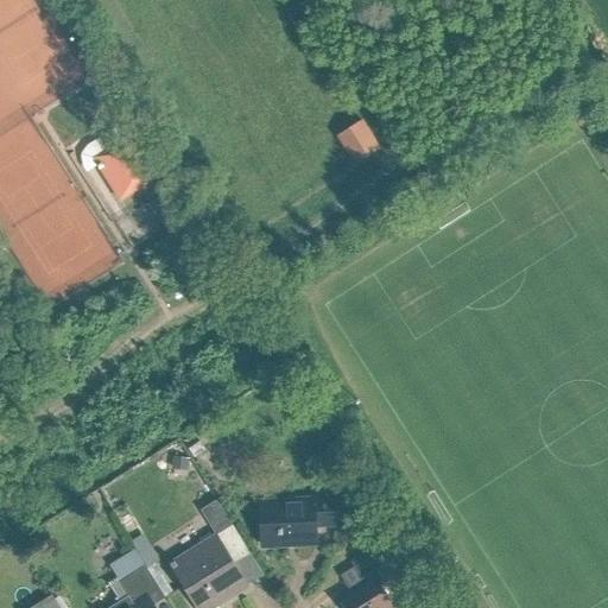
[(153,177),(127,137),(94,157),(120,197),(153,177)]
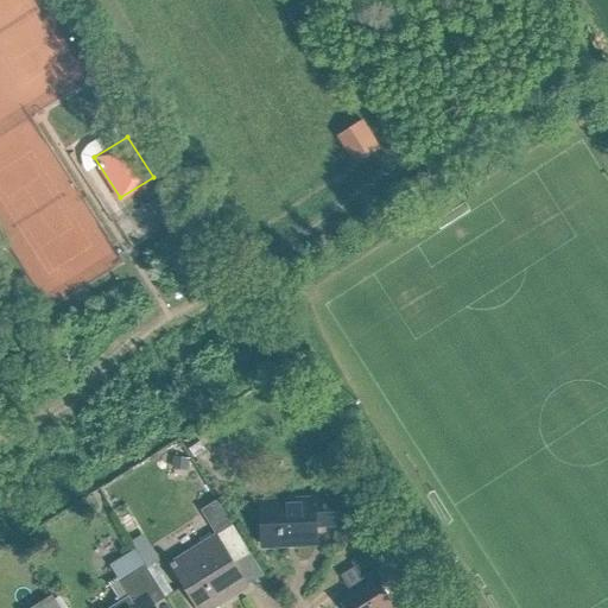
[(315,524),(336,523),(334,489),(310,491),(311,500),(260,502),(261,544),(315,542),(315,524)]
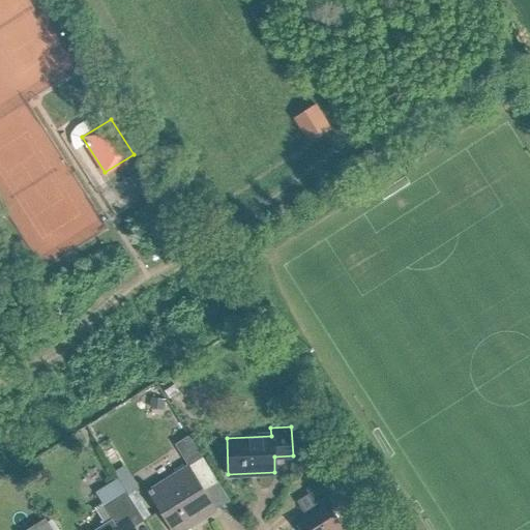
[(203,491),(216,481),(202,457),(148,491),(172,529),(181,529),(214,509),(203,491)]
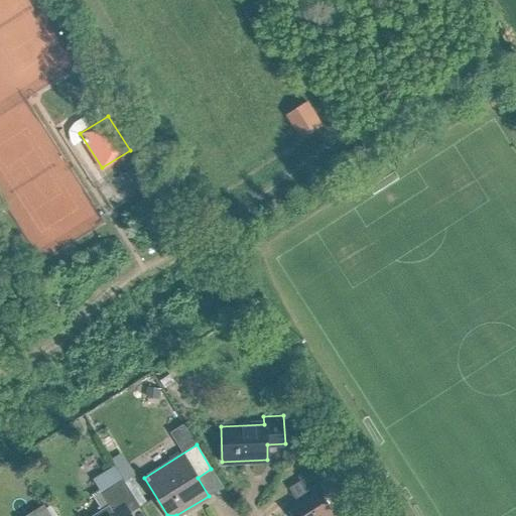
[(287,508),(291,515),(328,515),(333,513),(323,496),(340,485),(326,464),(302,479),(310,493),(287,508)]
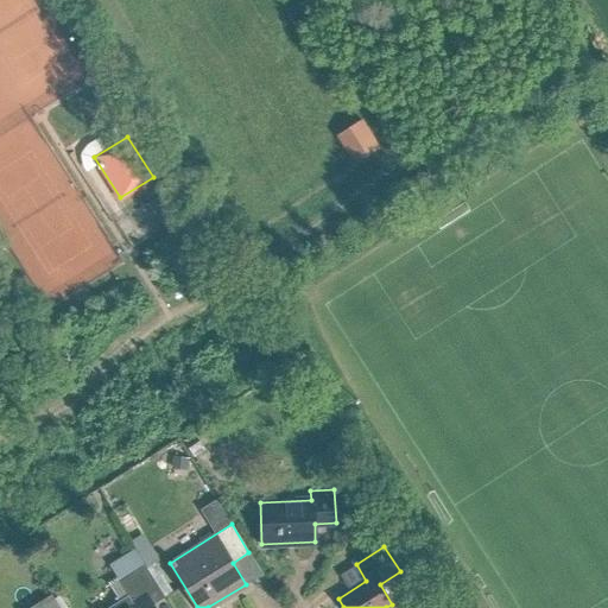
[(164,596),(144,563),(111,584),(120,599),(105,607),(150,607),(150,606),(164,596)]
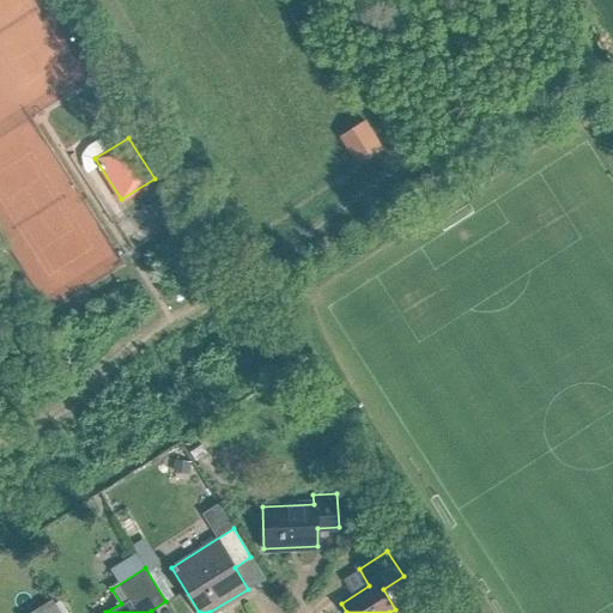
[(418,612),(444,612),(447,612),(438,600),(418,612)]
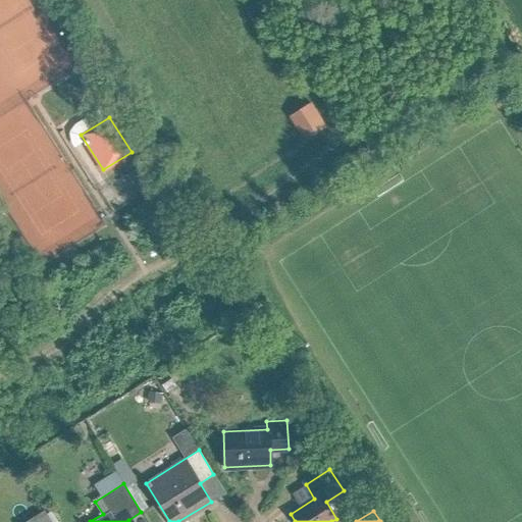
[(51,521),(46,513),(32,521),(51,521)]
